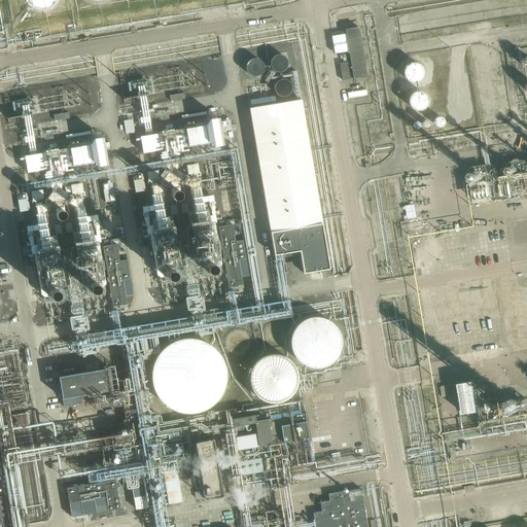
[(25,0),(26,1),(27,4),(29,6),(33,8),(36,9),(40,10),(44,10),(47,9),(50,7),(54,5),(57,2),(58,0),(25,0)]
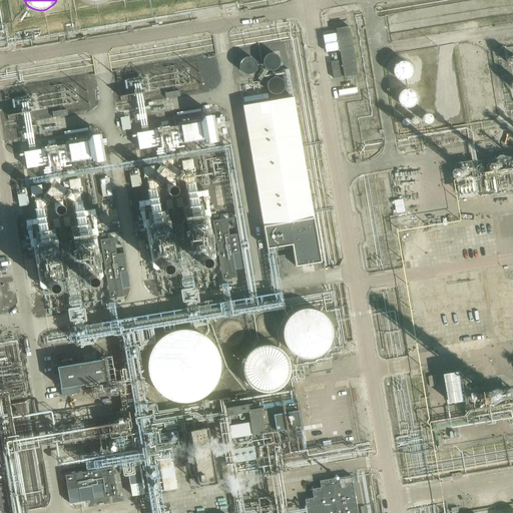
[(336,31),(337,36),(341,61),(331,63),(334,80),(357,76),(349,29),(336,31)]
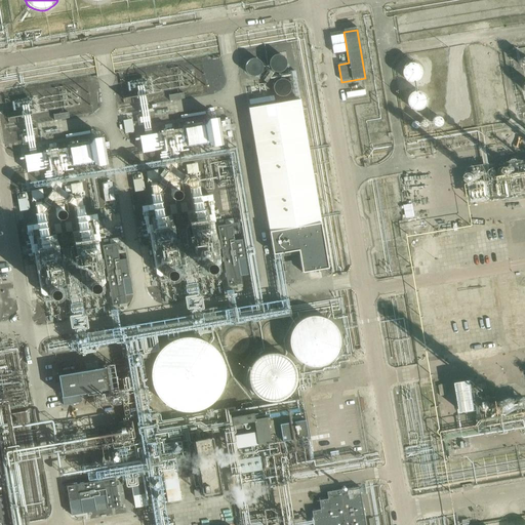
[(287,69),(282,55),(270,59),(275,73),(287,69)]
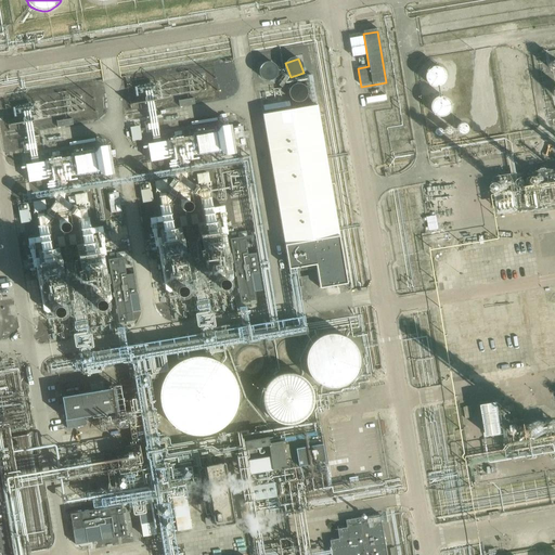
[(260,76),(273,78),(276,64),(263,61),(260,76)]
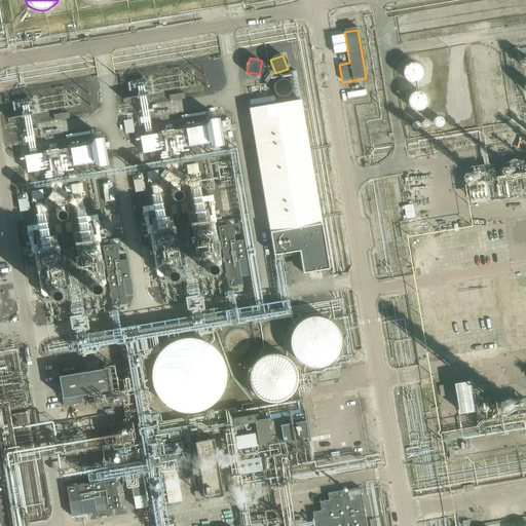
[(204,63),(209,91),(227,88),(223,60),(204,63)]
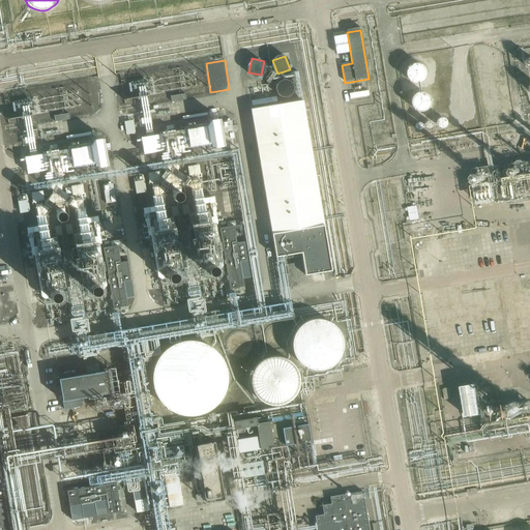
[(425,74),(425,71),(425,69),(424,67),(422,66),(419,64),(415,63),(412,64),(409,66),(407,69),(406,71),(406,74),(407,77),(407,79),(410,81),(411,82),(413,83),(417,83),(420,82),(423,80),(425,78),(425,74)]
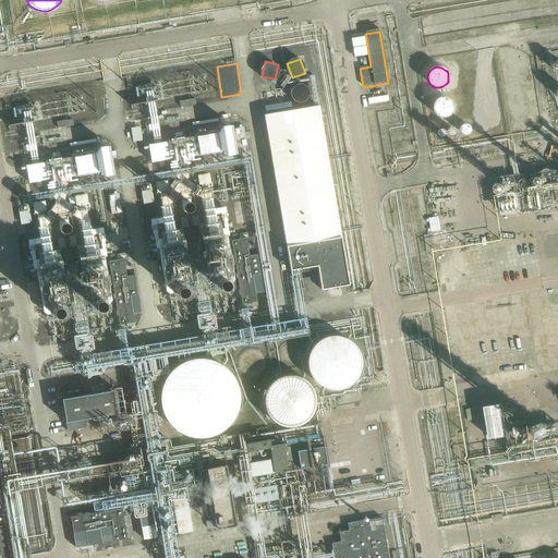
[(307,75),(293,76),(295,101),(308,100),(307,75)]
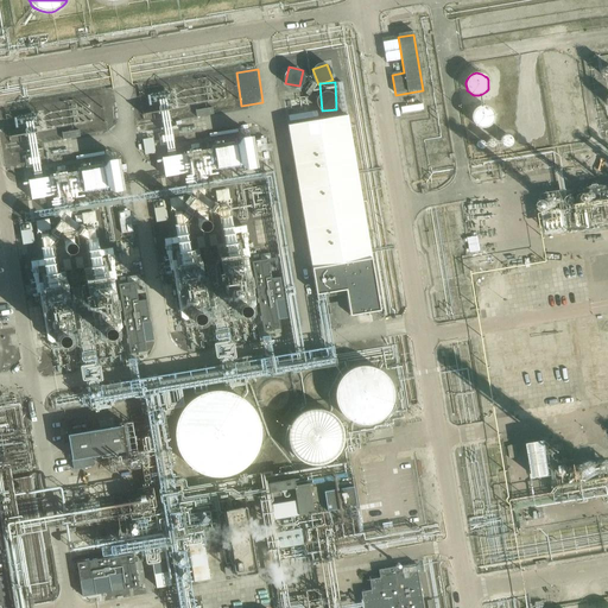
[(493,118),(493,113),(492,111),(489,108),(487,106),(485,106),(480,105),(476,106),(474,107),(472,109),(470,111),(469,113),(469,118),(470,122),(473,126),(476,128),(481,130),(483,130),(486,128),(489,126),(492,122),(493,118)]
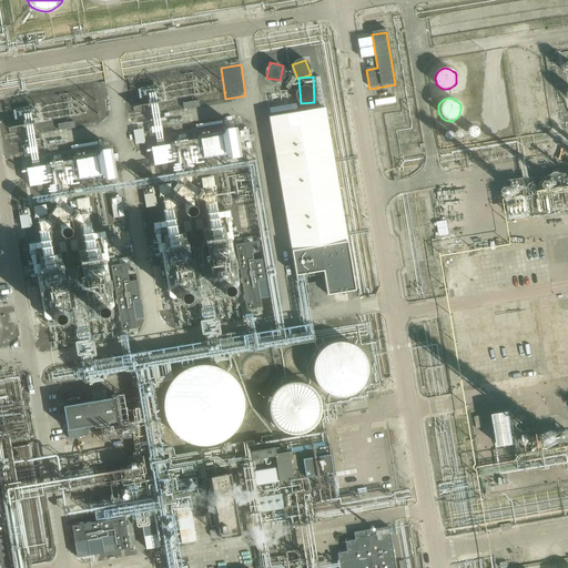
[(324,109),(267,118),(295,277),(323,273),(326,296),(355,292),(324,109)]
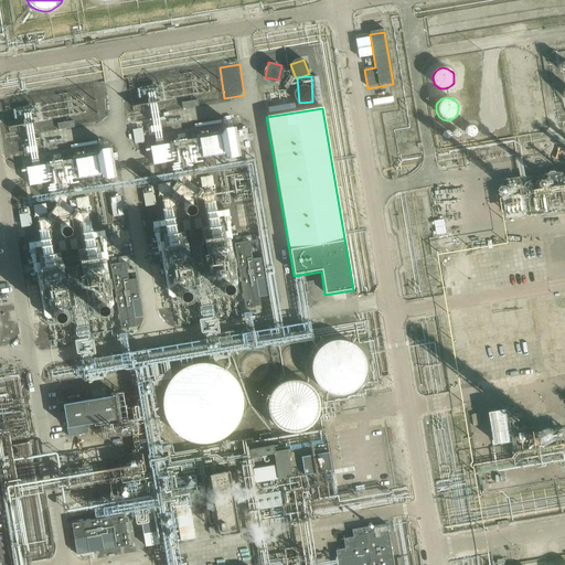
[(151,146),(153,164),(183,160),(183,159),(227,152),(228,157),(241,156),(236,126),(222,127),(221,120),(196,124),(196,130),(167,135),(168,144),(151,146)]
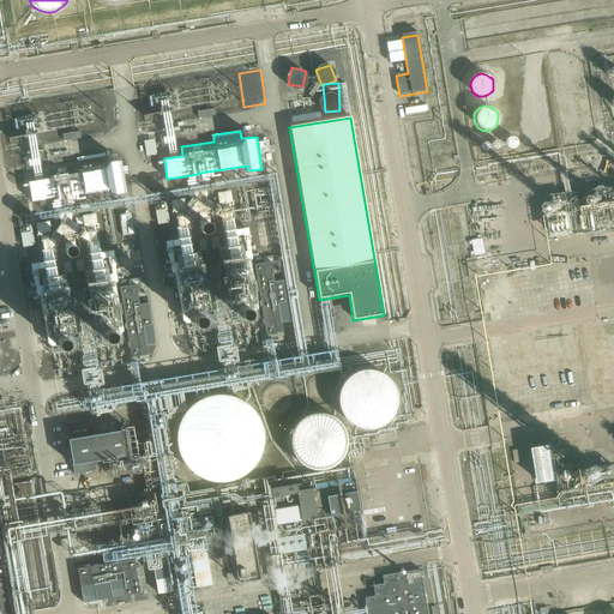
[(156,139),(145,140),(146,155),(157,154),(156,139)]
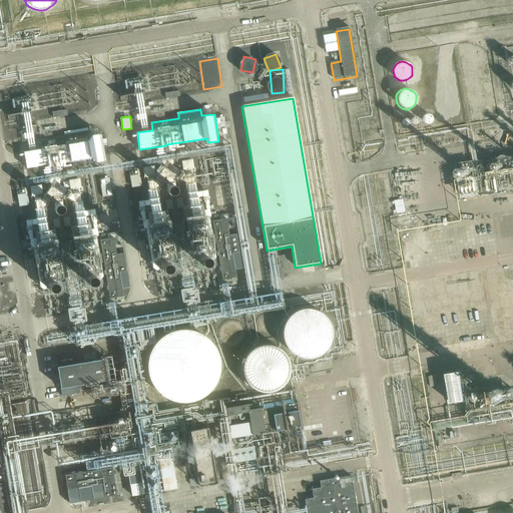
[(87,140),(70,143),(72,161),(95,158),(95,161),(105,160),(101,133),(87,135),(87,140)]
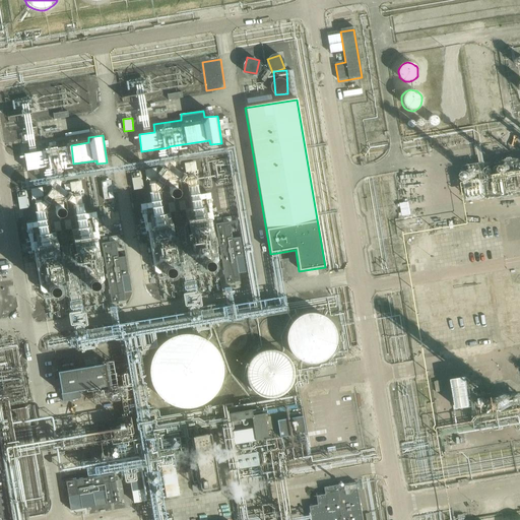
[(465,196),(519,187),(519,159),(460,170),(465,196)]
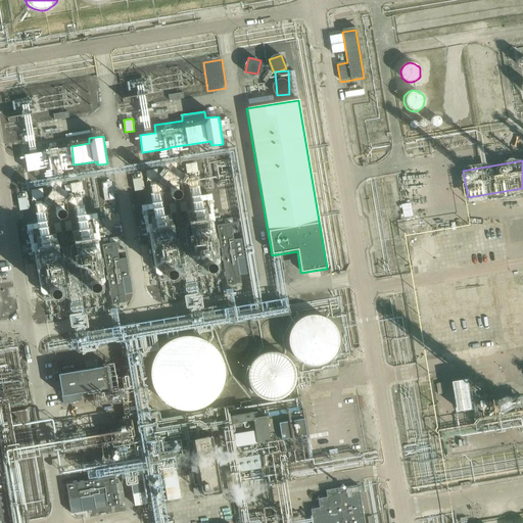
[(212,194),(200,195),(199,188),(192,189),(195,210),(200,209),(199,201),(212,199),(212,194)]
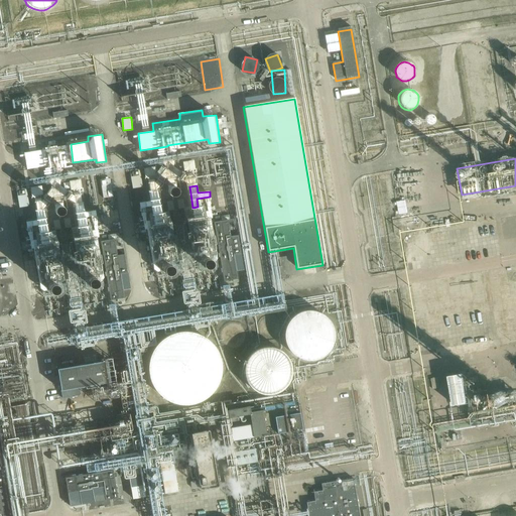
[(148,230),(153,267),(161,259),(167,264),(165,250),(172,256),(180,254),(179,247),(182,249),(185,245),(185,241),(182,239),(181,232),(180,234),(179,232),(177,224),(175,227),(169,221),(164,226),(162,212),(184,209),(183,199),(160,203),(158,190),(149,191),(151,201),(141,203),(145,227),(141,231),(148,230)]
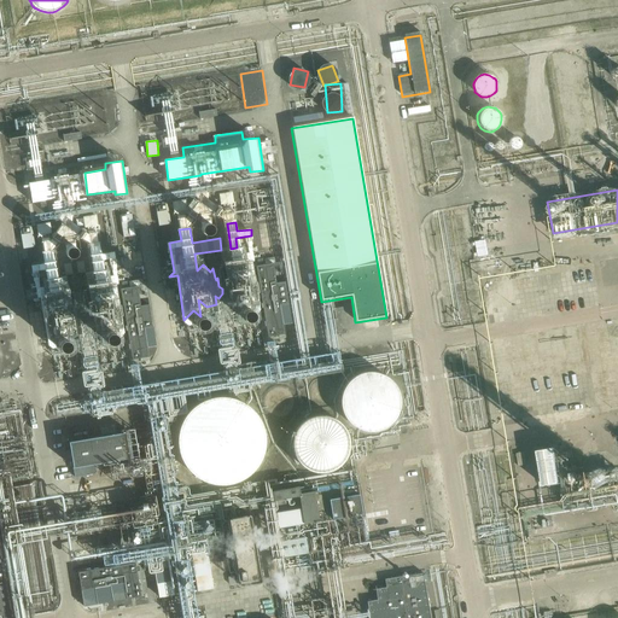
[(261,252),(281,252),(281,231),(261,231),(261,252)]
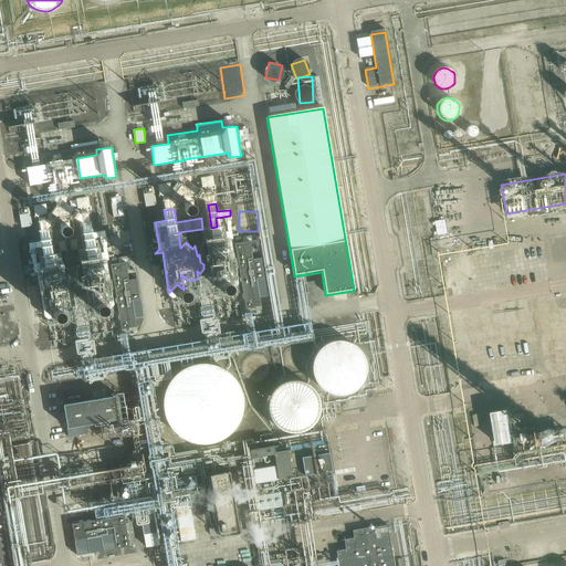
[(260,297),(268,296),(262,258),(253,259),(251,241),(237,243),(245,308),(262,306),(260,297)]
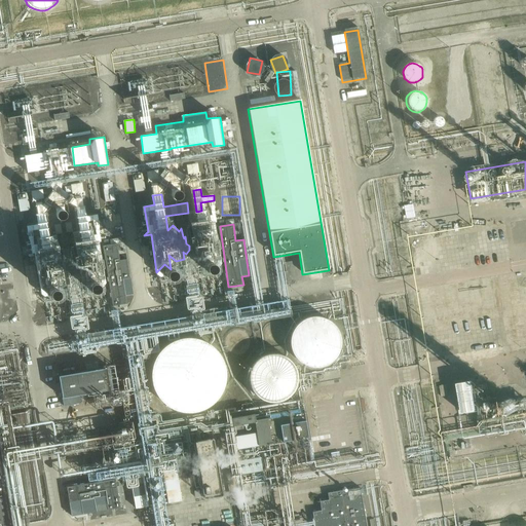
[(111,245),(104,246),(113,306),(127,304),(126,295),(134,294),(128,259),(121,260),(119,246),(120,246),(119,238),(111,239),(111,245)]
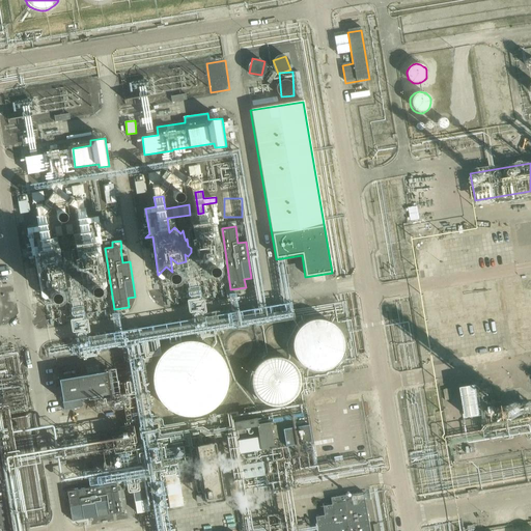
[(341,344),(341,343),(341,339),(339,334),(337,330),(334,326),(330,323),(325,320),(322,319),(315,318),(310,319),(307,320),(303,324),(299,327),(296,330),(294,335),(292,339),(291,344),(292,348),(294,354),(297,358),(299,361),(303,364),(307,366),(312,368),(316,368),(322,368),(326,366),(331,364),(334,361),(337,357),(339,353),(341,347),(341,344)]
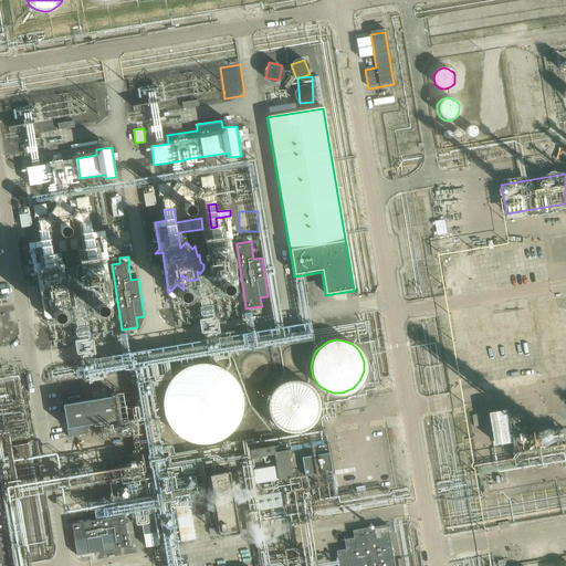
[(307,359),(306,355),(305,353),(304,352),(302,349),(300,348),(297,348),(294,347),(292,348),(290,348),(287,349),(286,352),(284,354),(284,355),(283,359),(284,364),(284,366),(286,367),(287,369),(290,370),(292,371),(294,371),(296,371),(300,370),(302,369),(304,368),(306,364),(307,359)]
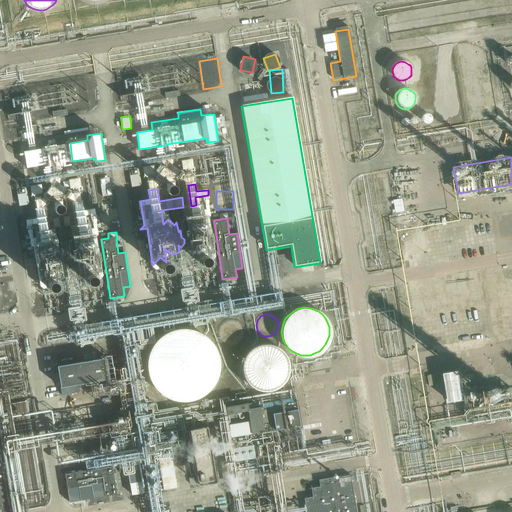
[(243,335),(243,334),(243,332),(243,330),(240,326),(239,324),(236,323),(234,322),(231,322),(229,322),(227,322),(225,323),(222,325),(221,326),(219,329),(218,331),(218,334),(218,337),(219,339),(221,343),(223,344),(226,346),(228,347),(230,347),(233,347),(235,346),(237,345),(239,344),(241,342),(242,340),(243,337),(243,335)]
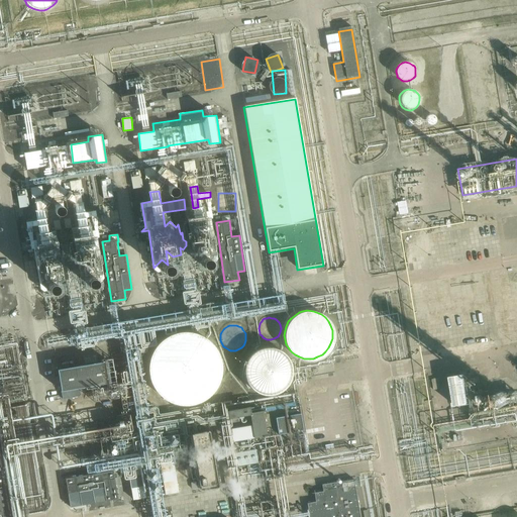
[(221,370),(221,369),(221,363),(219,355),(216,349),(214,346),(211,342),(206,338),(200,335),(193,332),(186,331),(179,331),(172,333),(165,336),(161,339),(159,341),(154,346),(150,352),(148,359),(147,364),(146,368),(147,375),(148,379),(149,383),(152,389),(158,395),(163,399),(170,403),(177,405),(184,406),(191,405),(198,403),(204,400),(210,396),(215,390),(217,386),(219,383),(221,377),(221,370)]
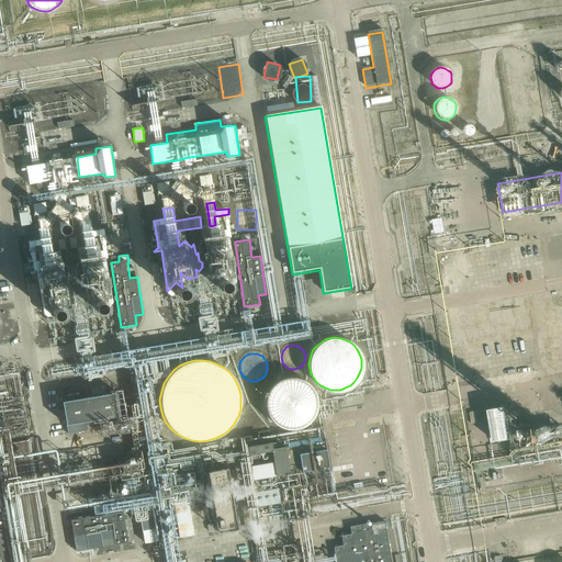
[(319,404),(318,398),(317,393),(315,389),(312,384),(306,381),(302,379),(296,378),(291,378),(287,378),(282,380),(277,382),(272,386),(270,390),(268,394),(267,398),(266,404),(267,409),(268,415),(271,419),(274,424),(278,426),(283,429),(288,430),(293,430),(298,430),(303,428),(307,426),(311,424),(315,419),(317,415),(318,409),(319,404)]
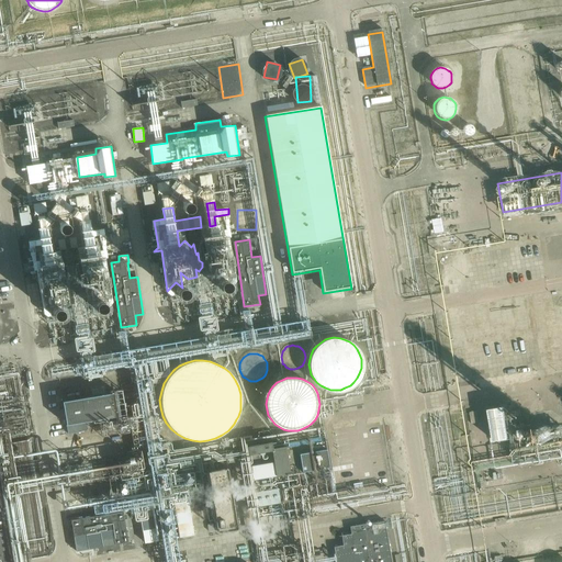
[(68,435),(87,433),(86,423),(121,416),(116,393),(63,403),(68,435)]
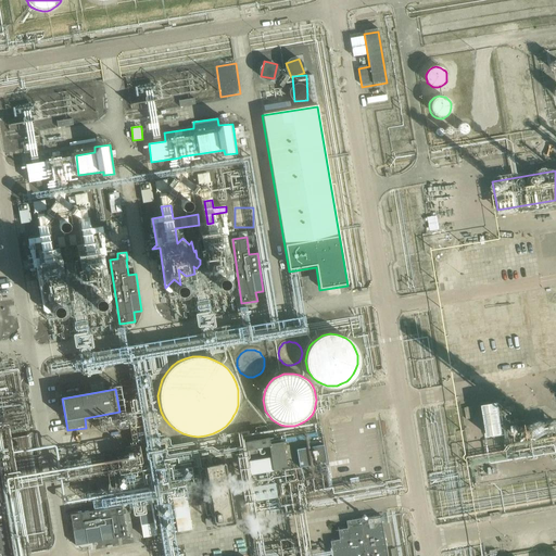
[(490,403),(496,432),(517,427),(510,399),(490,403)]
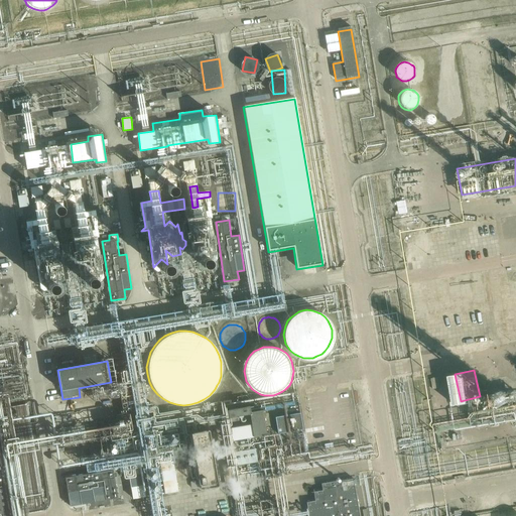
[(422,376),(425,392),(434,391),(431,375),(422,376)]
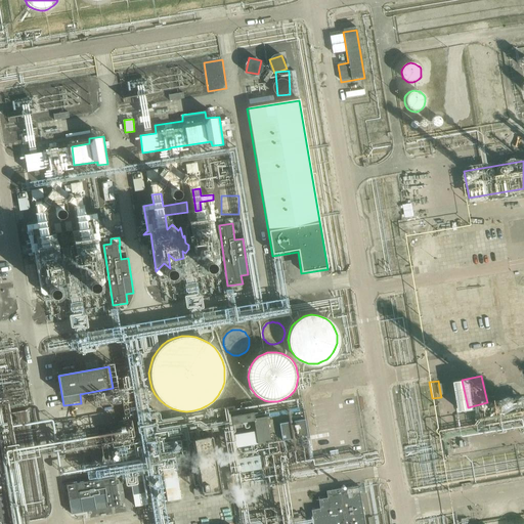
[(304,411),(255,419),(254,412),(230,417),(235,448),(307,436),(304,411)]
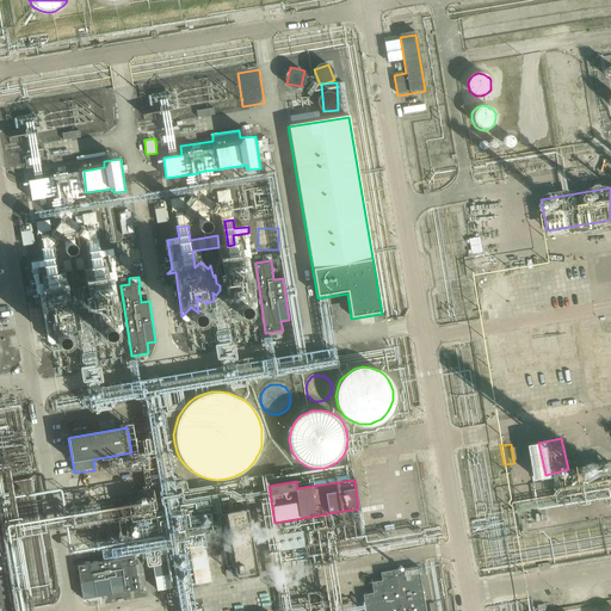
[(238,576),(258,573),(247,508),(227,512),(238,576)]
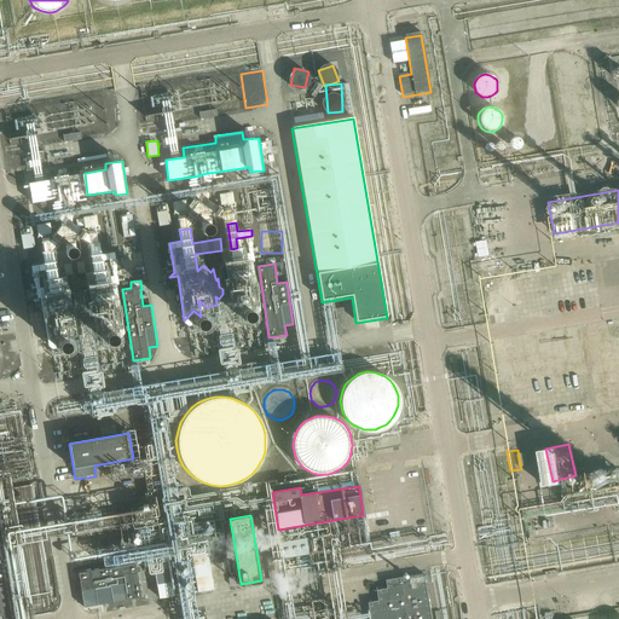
[(284,555),(308,554),(307,539),(284,541),(284,555)]
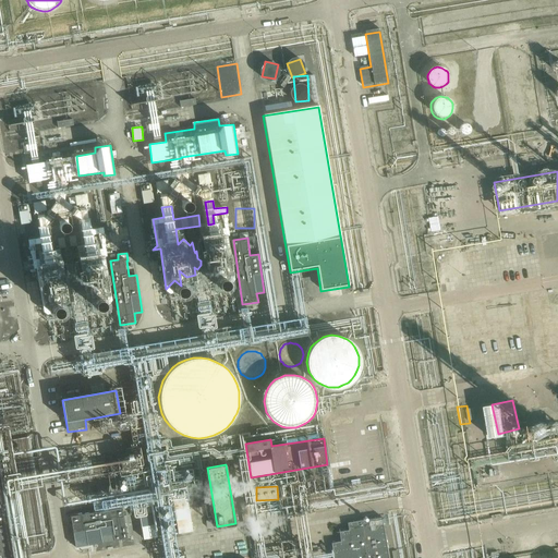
[(10,557),(0,489),(0,557),(10,557)]
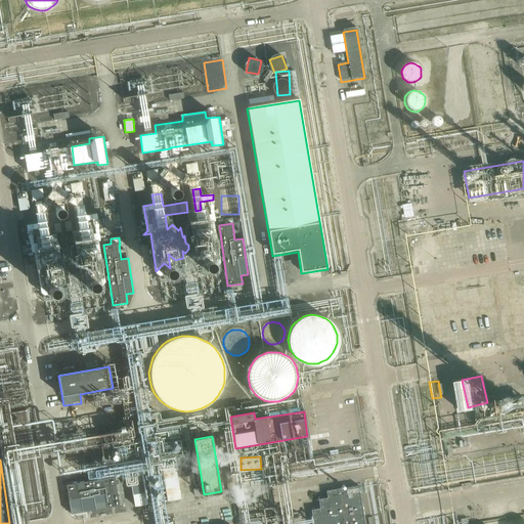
[(179,473),(166,473),(166,500),(179,500),(179,473)]
